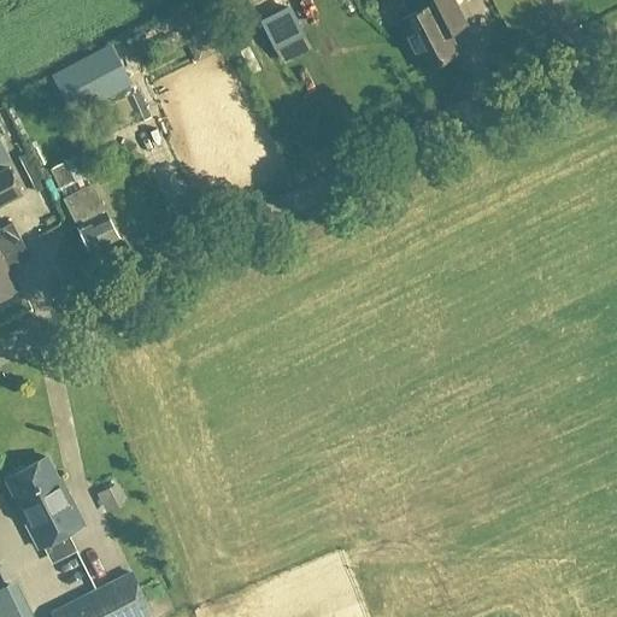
[(466,25),(453,0),(416,0),(422,10),(399,21),(424,69),(458,52),(448,34),(466,25)]
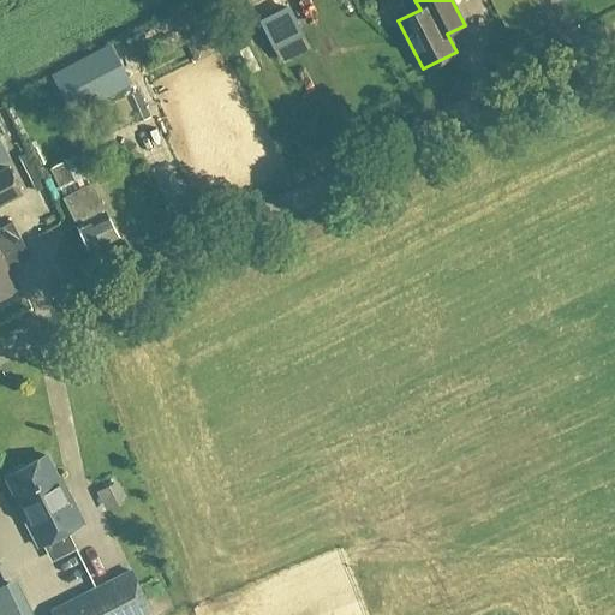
[(87,107),(129,85),(121,71),(79,94),(87,107)]
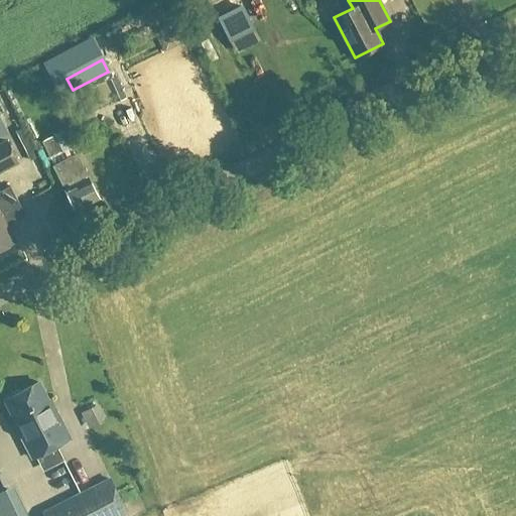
[(115,103),(127,98),(120,82),(108,87),(115,103)]
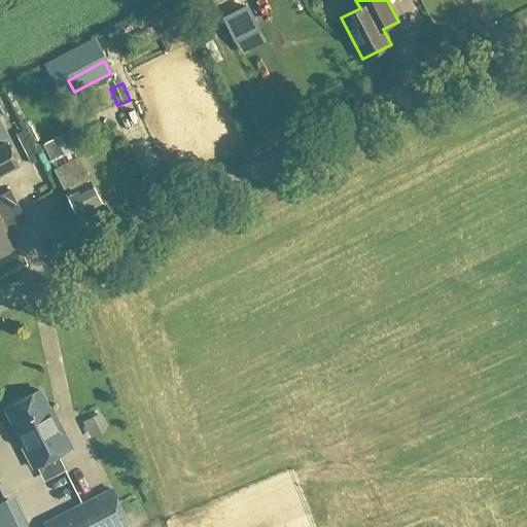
[(43,144),(54,157),(68,147),(58,134),(43,144)]
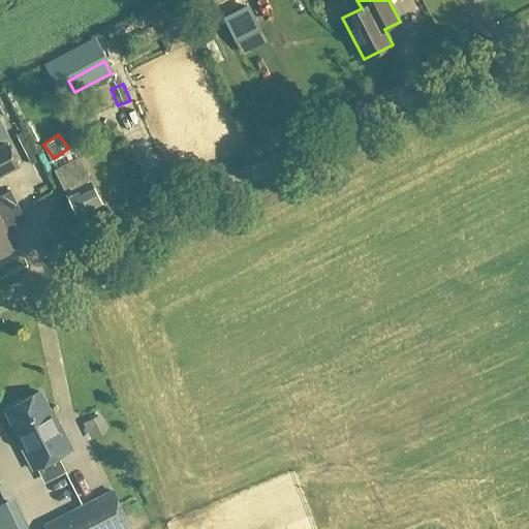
[(0,181),(17,173),(6,152),(0,155),(0,181)]
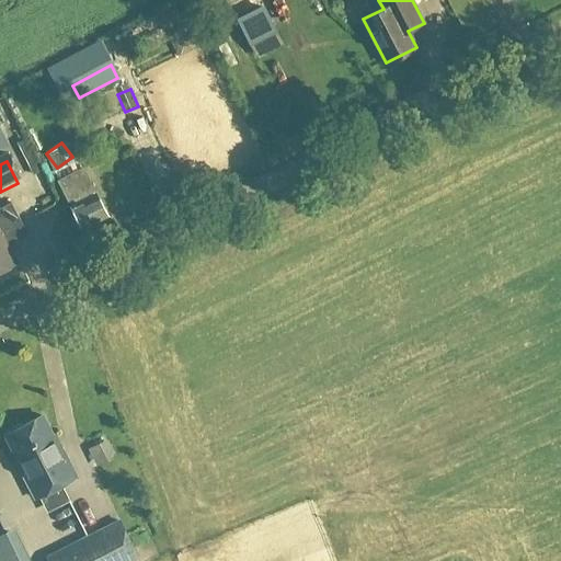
[(77,222),(80,224),(82,227),(109,214),(98,193),(96,193),(83,167),(58,180),(67,196),(66,197),(73,212),(72,215),(77,222)]
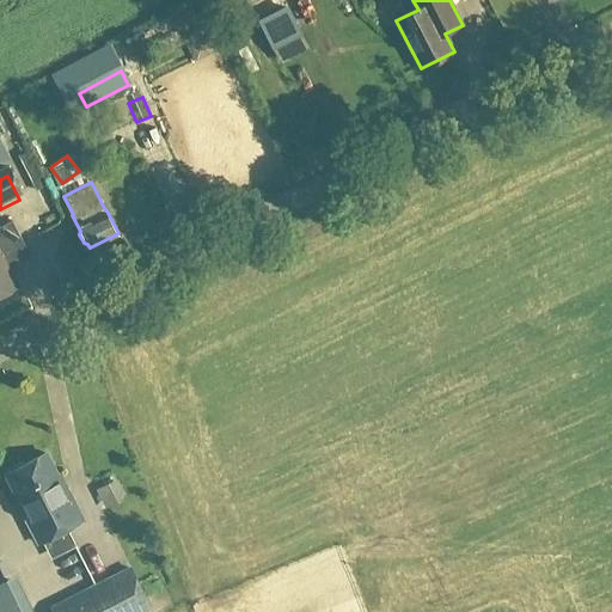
[(0,293),(18,285),(7,264),(8,259),(28,249),(12,220),(0,225),(0,293)]
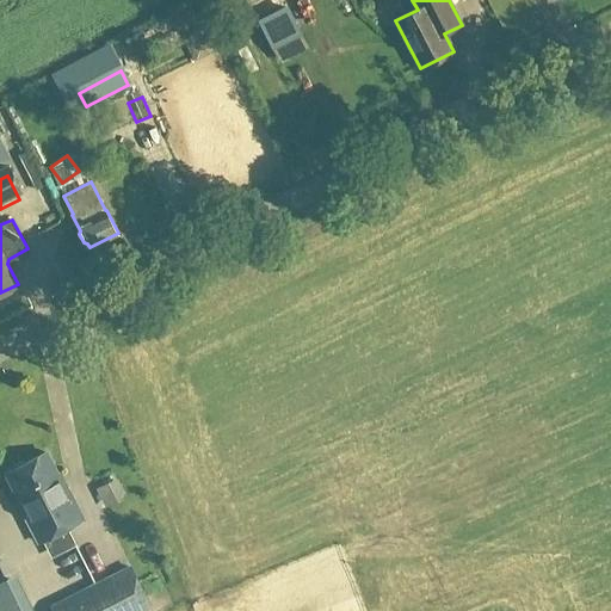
[(13,464),(12,468),(6,471),(26,511),(25,513),(38,539),(82,518),(61,474),(57,473),(45,450),(25,461),(22,460),(13,464)]
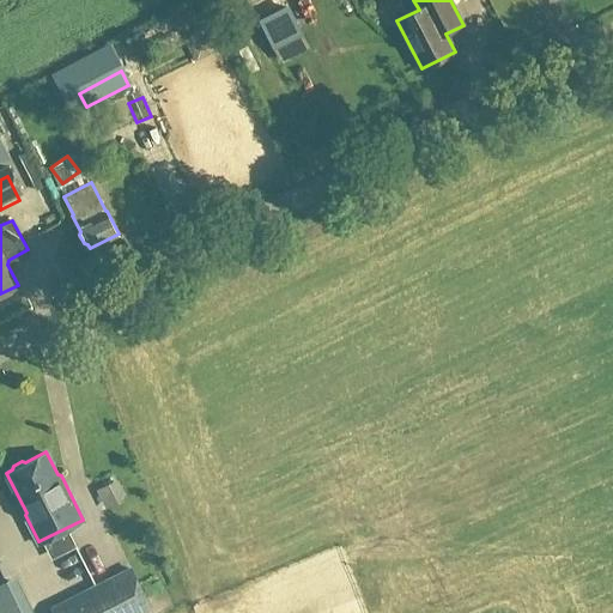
[(128,570),(50,610),(52,612),(140,612),(149,610),(128,570)]
